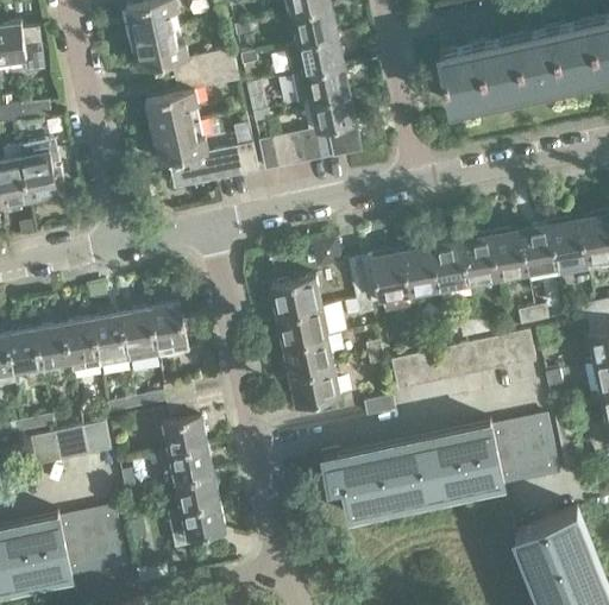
[(149,0),(125,5),(132,37),(179,26),(175,11),(181,10),(179,0),(149,0)]
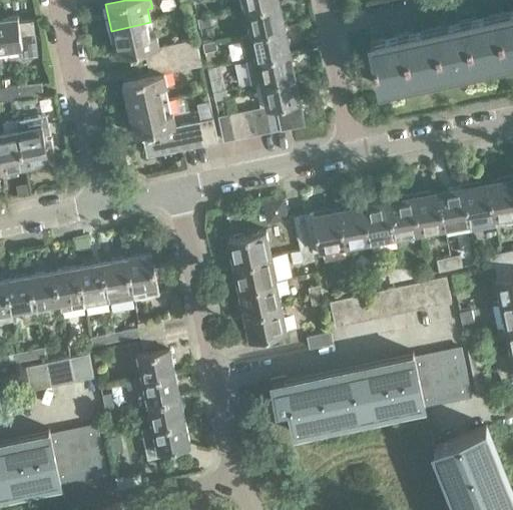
[(244,0),(247,10),(280,3),(279,0),(244,0)]
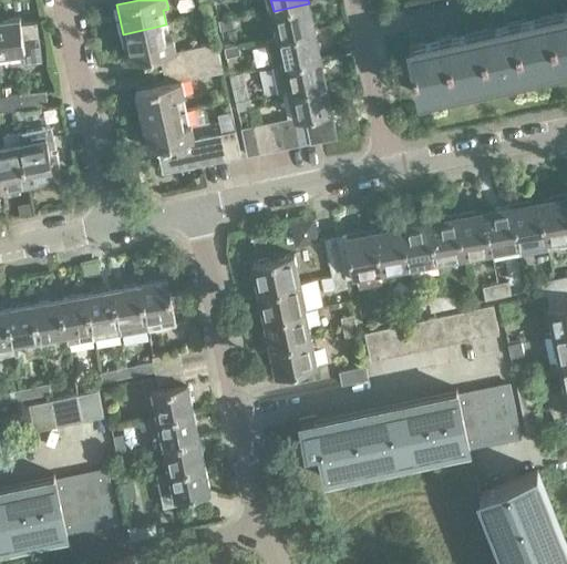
[(279,38),(316,30),(309,3),(274,11),(279,38)]
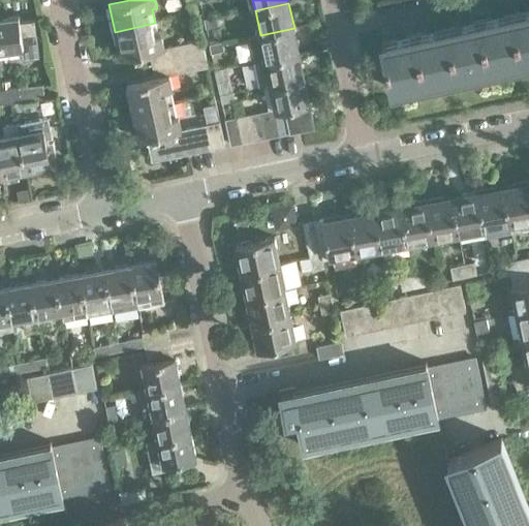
[(528,11),(384,42),(394,91),(528,61),(528,11)]
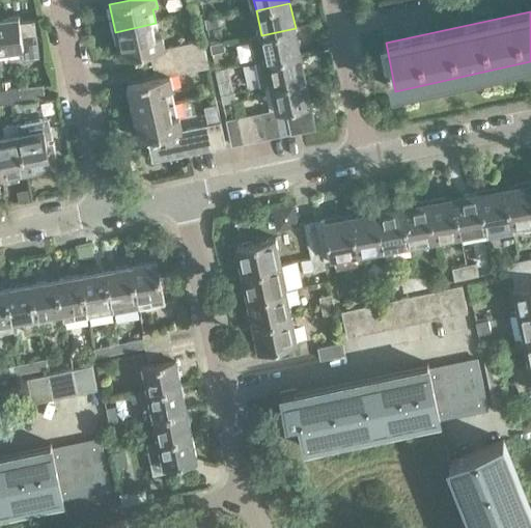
[(0,54),(22,52),(24,60),(39,58),(34,21),(20,23),(20,17),(0,19),(0,54)]
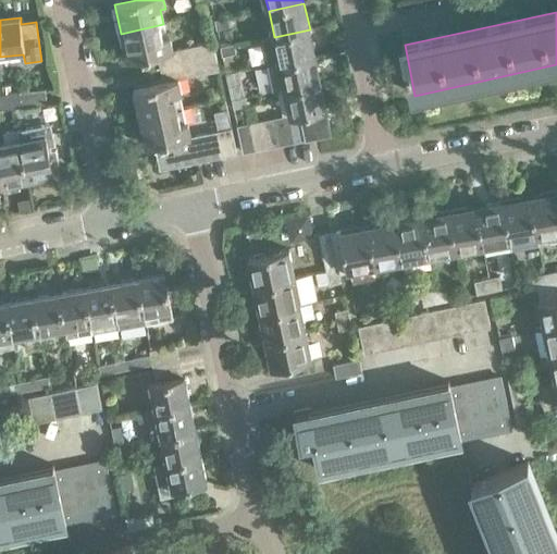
[(217,33),(231,29),(227,20),(214,23),(217,33)]
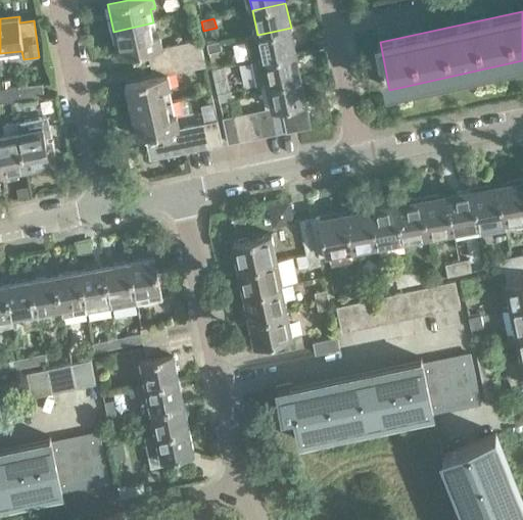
[(153,22),(113,32),(120,58),(163,49),(161,36),(156,37),(153,22)]
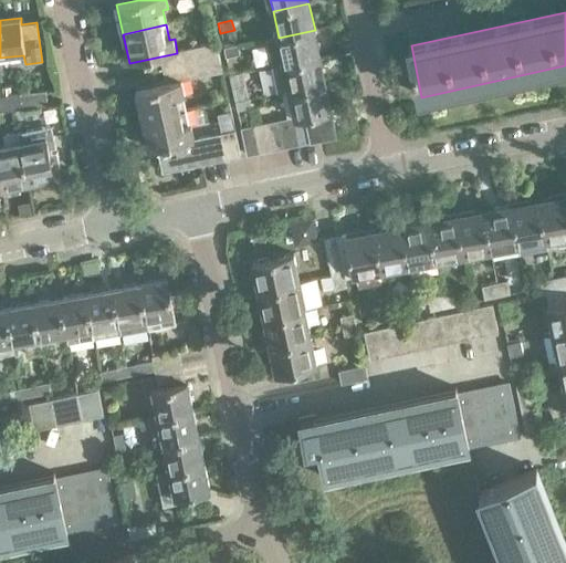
[(285,65),(317,59),(321,58),(315,30),(279,38),(285,65)]
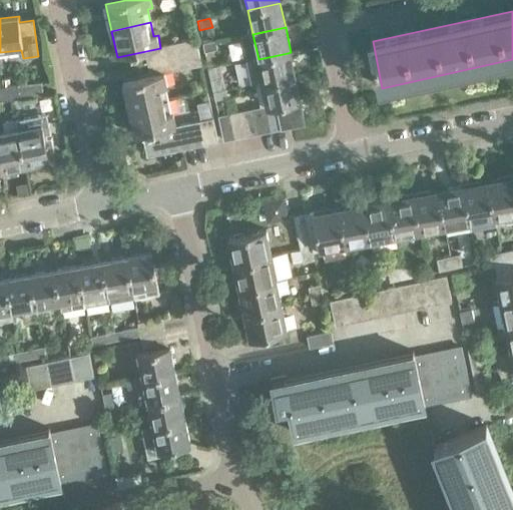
[(196,40),(163,47),(166,60),(198,54),(196,40)]
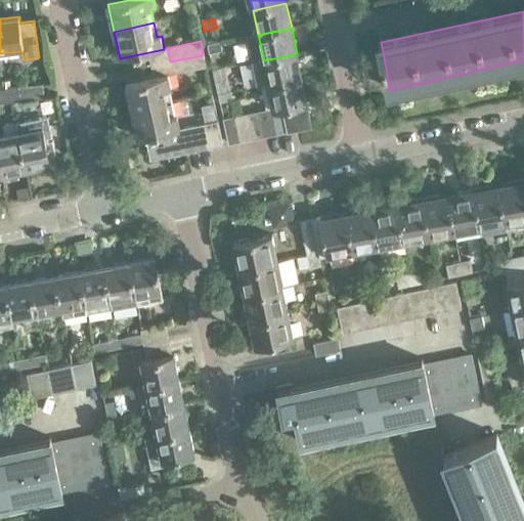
[(209,55),(210,55),(221,52),(222,52),(220,43),(207,46),(209,55)]
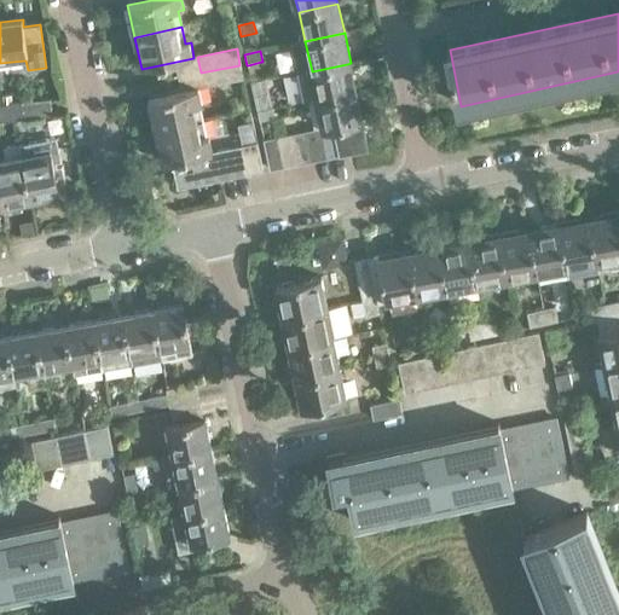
[(266,81),(261,62),(248,65),(252,85),(266,81)]
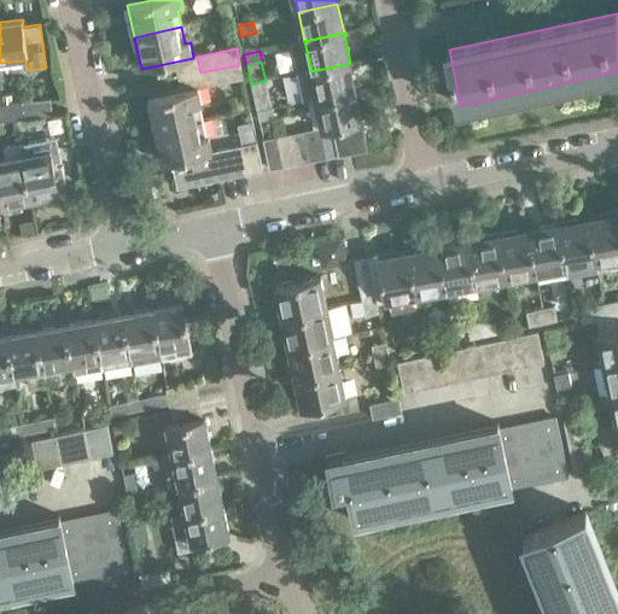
[(347,64),(312,71),(318,100),(356,92),(350,63),(347,64)]
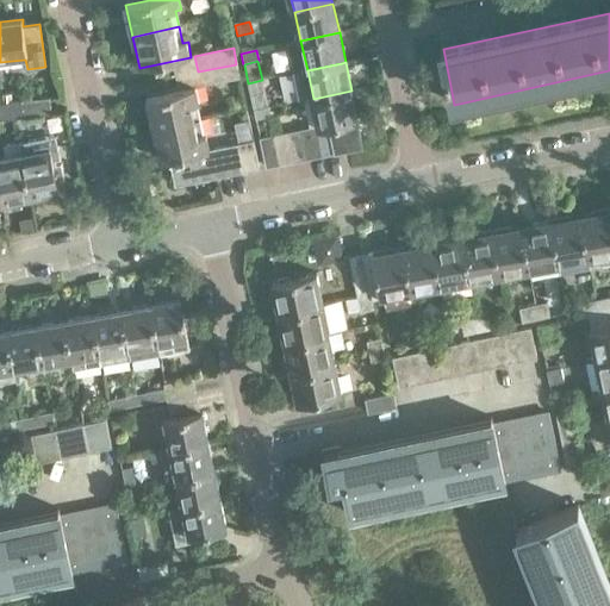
[(236,64),(198,72),(201,88),(240,80),(236,64)]
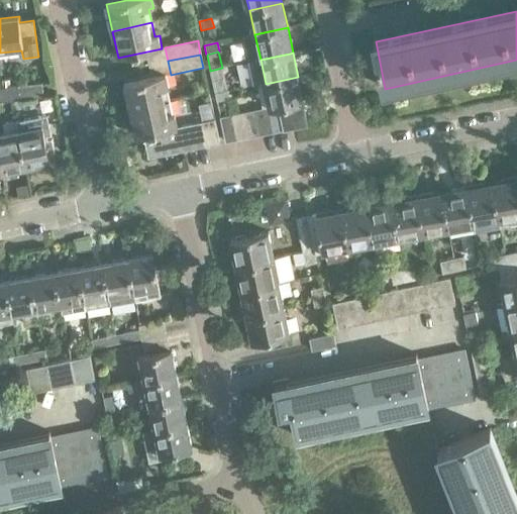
[(215,94),(227,91),(222,68),(210,71),(209,71),(211,79),(215,94)]
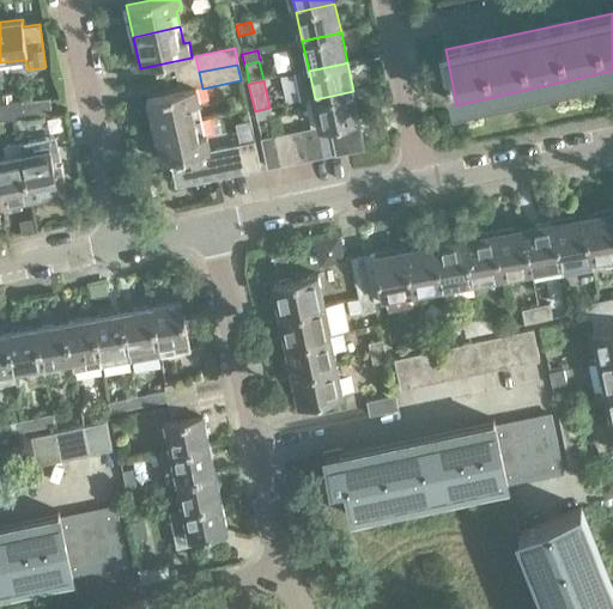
[(198,89),(146,99),(153,131),(200,121),(196,105),(202,104),(198,89)]
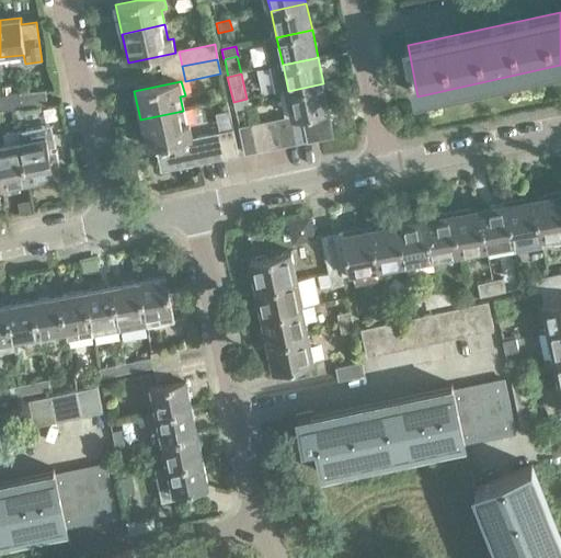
[(323,83),(288,91),(294,118),(304,116),(316,114),(330,111),(329,111),(323,83)]
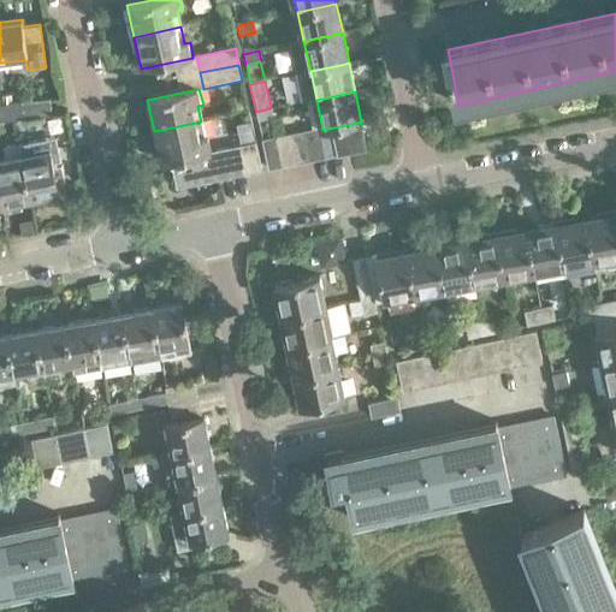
[(21,105),(23,122),(52,117),(49,101),(21,105)]
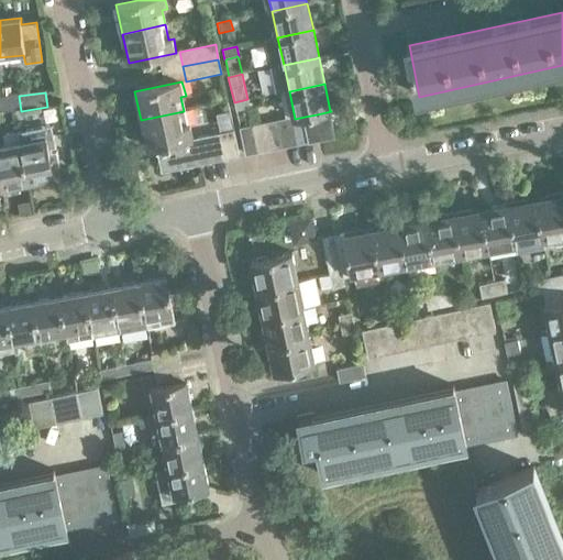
[(0,112),(21,111),(19,96),(0,98),(0,112)]
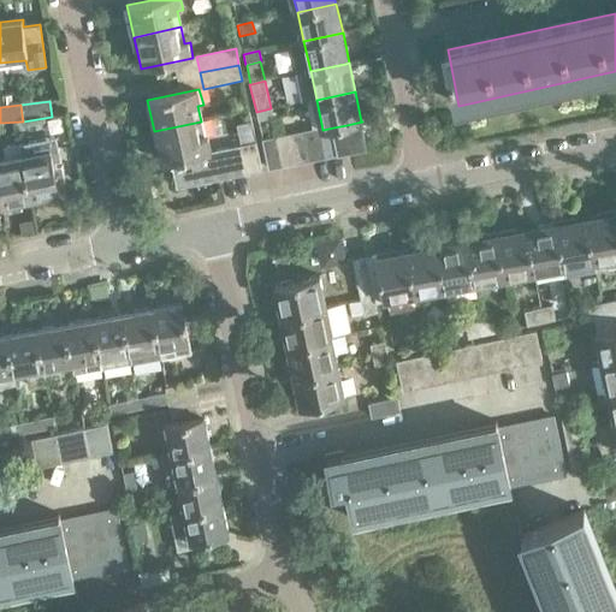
[(259,124),(273,120),(271,108),(256,112),(259,124)]
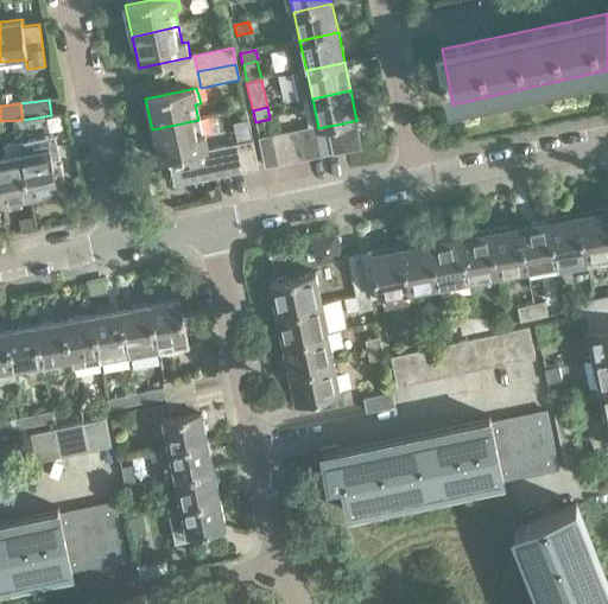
[(229,177),(223,147),(209,151),(207,135),(202,137),(198,120),(152,129),(152,131),(158,161),(169,160),(175,188),(229,177)]
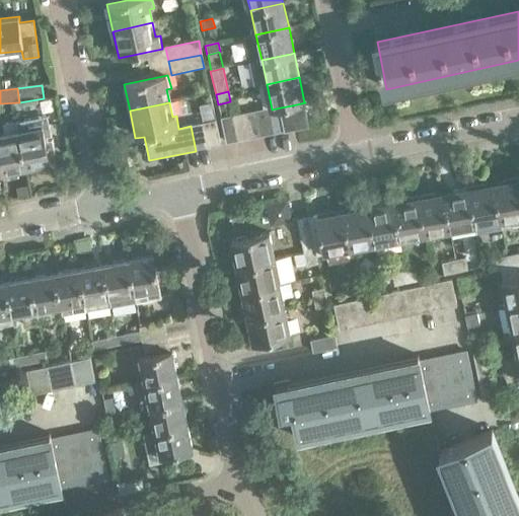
[(292,105),(281,107),(286,132),(310,126),(305,102),(304,102),(292,105)]
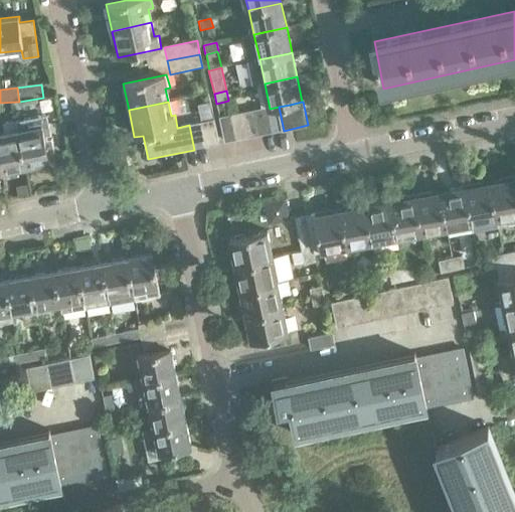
[(272,133),(284,131),(279,107),(270,109),(267,110),(272,133)]
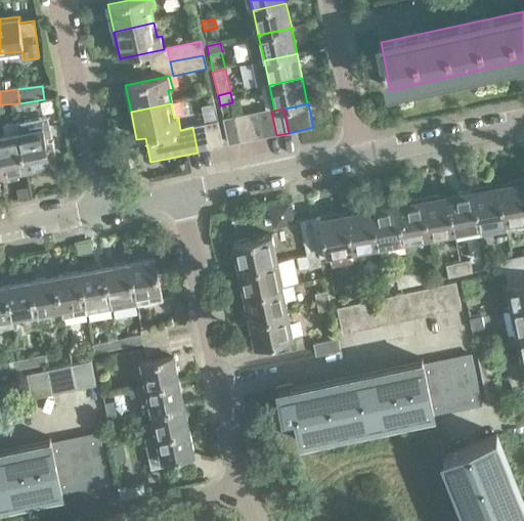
[(260,114),(265,138),(276,135),(271,112),(260,114)]
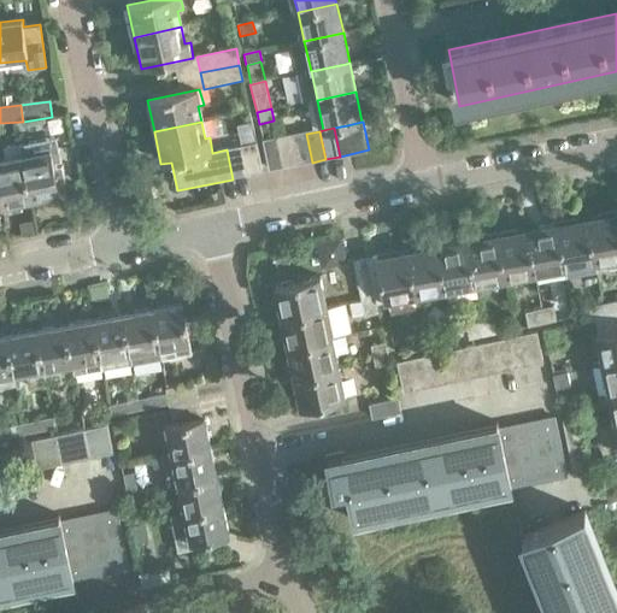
[(299,165),(312,163),(306,134),(293,136),(299,165)]
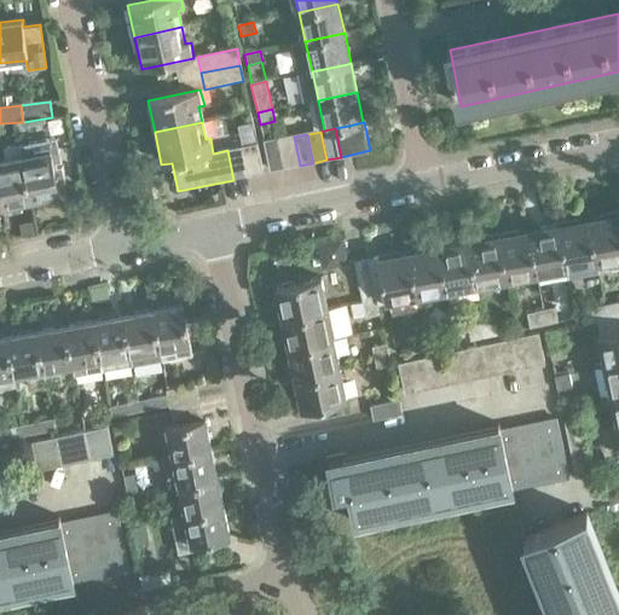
[(285,169),(300,166),(294,137),(279,140),(285,169)]
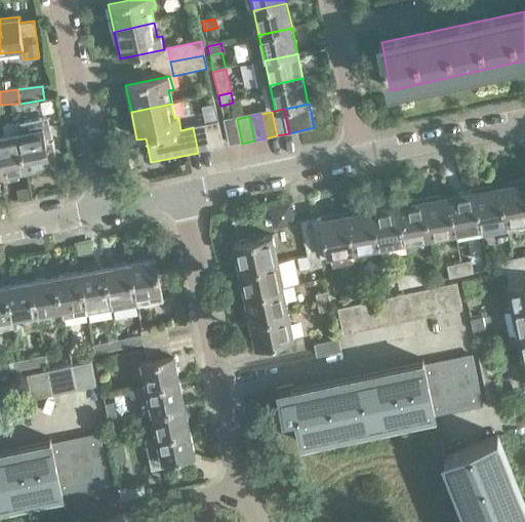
[(229,147),(242,144),(237,119),(224,121),(229,147)]
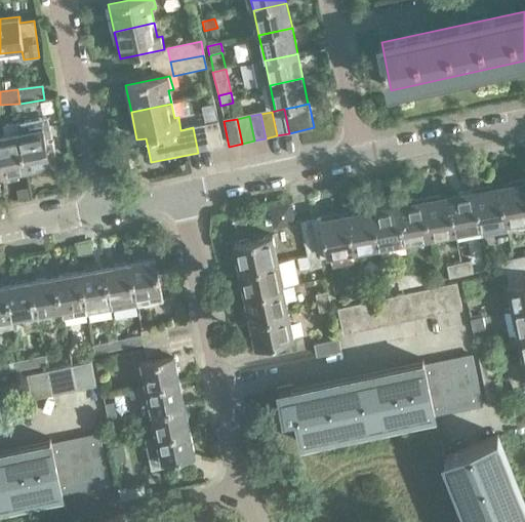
[(205,125),(210,150),(224,147),(218,122),(205,125)]
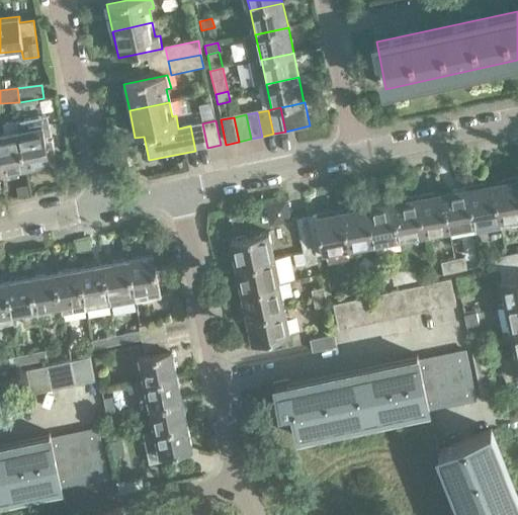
[(195,151),(207,148),(202,123),(190,125),(195,151)]
